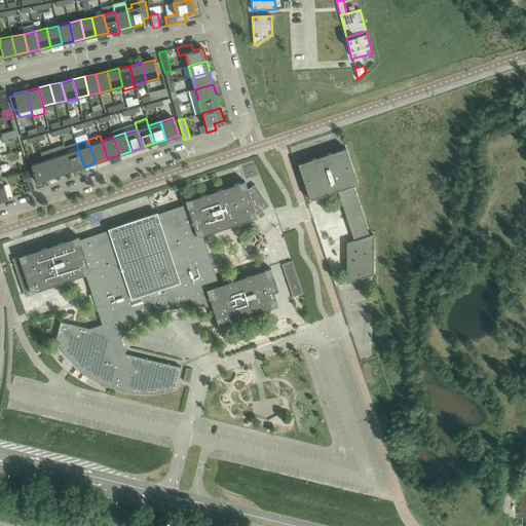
[(76,143),(65,147),(66,152),(72,171),(84,166),(76,144),(76,143)]
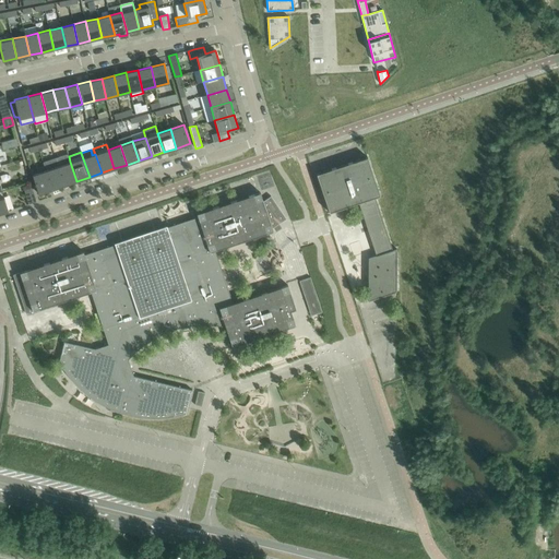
[(64,186),(76,181),(70,162),(69,156),(68,154),(55,158),(64,186)]
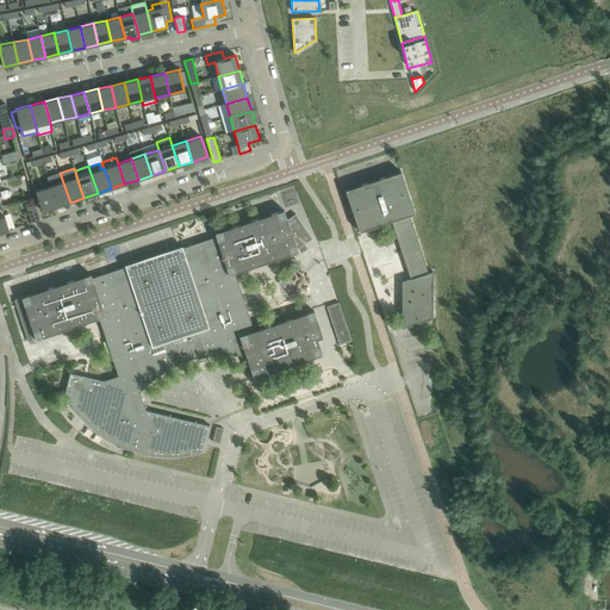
[(402,329),(411,325),(433,318),(433,272),(428,273),(409,216),(415,213),(400,172),(344,190),(359,232),(391,222),(410,279),(402,281),(402,329)]
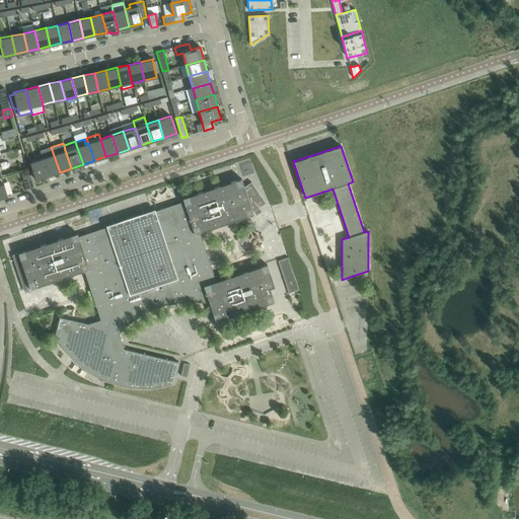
[(43,158),(48,175),(60,172),(51,147),(40,150),(43,158)]
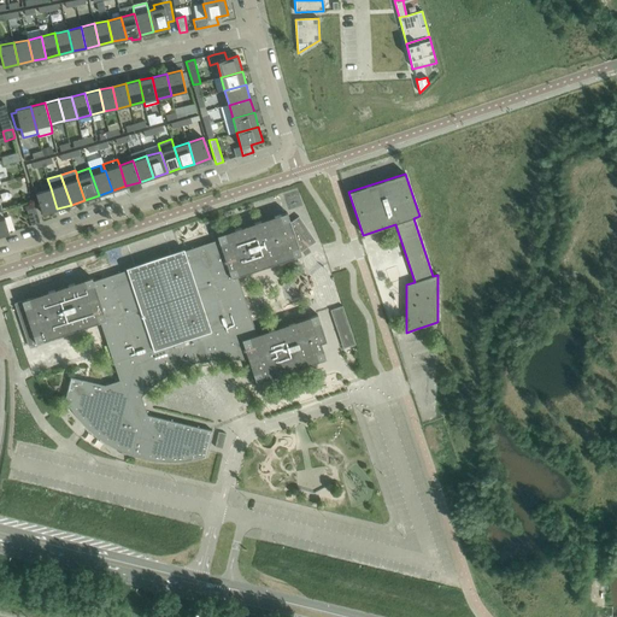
[(42,215),(57,209),(51,188),(35,193),(42,215)]
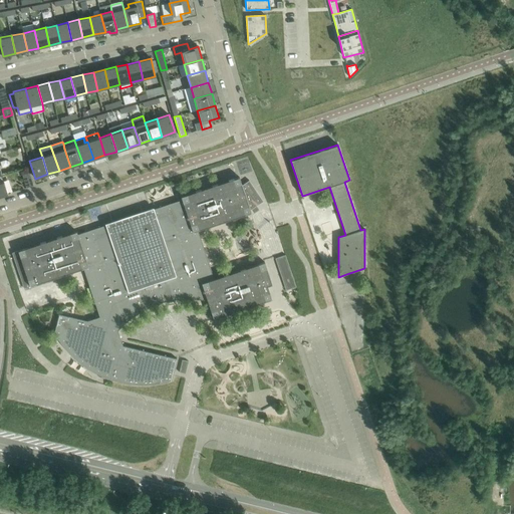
[(26,188),(33,186),(29,172),(22,174),(26,188)]
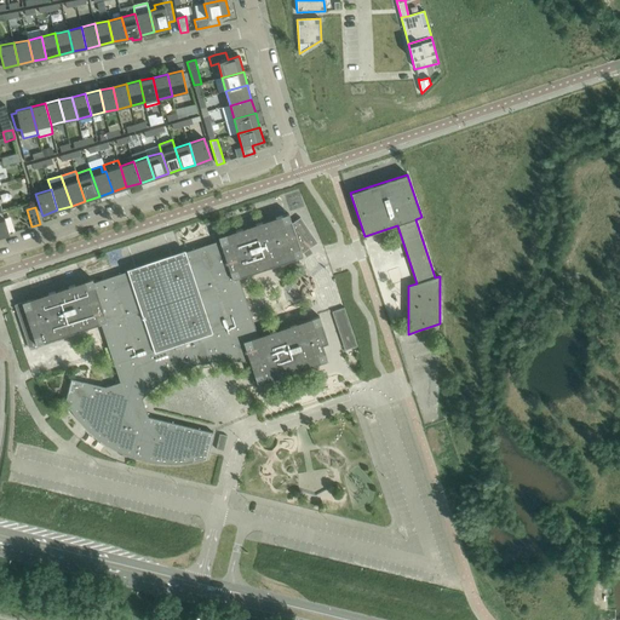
[(92,279),(58,291),(15,305),(29,348),(101,323),(120,383),(105,386),(70,379),(65,401),(67,405),(68,407),(72,412),(75,417),(79,422),(84,426),(85,429),(87,430),(90,432),(92,435),(97,438),(102,442),(107,446),(112,448),(118,452),(124,454),(128,457),(135,458),(141,460),(144,461),(148,461),(153,463),(156,463),(161,464),(165,464),(170,464),(173,464),(178,464),(182,464),(187,463),(190,463),(194,461),(199,460),(202,460),(207,459),(213,432),(148,417),(142,400),(147,395),(148,392),(150,391),(155,386),(160,383),(162,382),(165,379),(168,378),(171,375),(177,373),(179,371),(183,369),(200,363),(200,365),(205,363),(208,362),(213,362),(218,361),(222,361),(227,361),(230,361),(234,361),(239,361),(242,362),(247,362),(251,363),(251,365),(257,384),(327,361),(322,345),(328,343),(319,316),(258,337),(239,277),(303,257),(302,253),(311,247),(293,222),(293,223),(292,223),(288,213),(218,237),(219,240),(185,252),(184,251),(127,270),(127,271),(93,282),(92,279)]
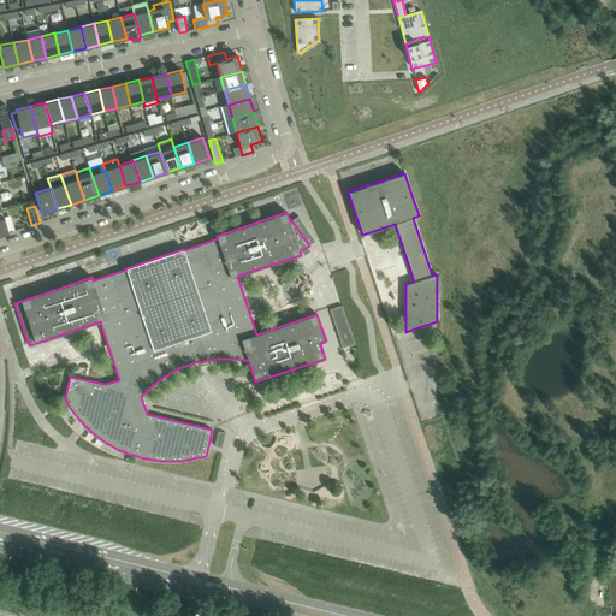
[(336,329),(348,325),(342,306),(330,309),(336,329)]
